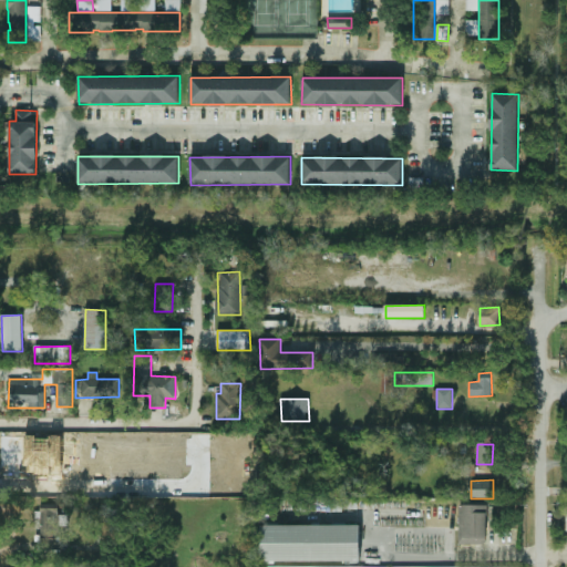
[(459,544),(486,544),(486,505),(460,505),(459,544)]
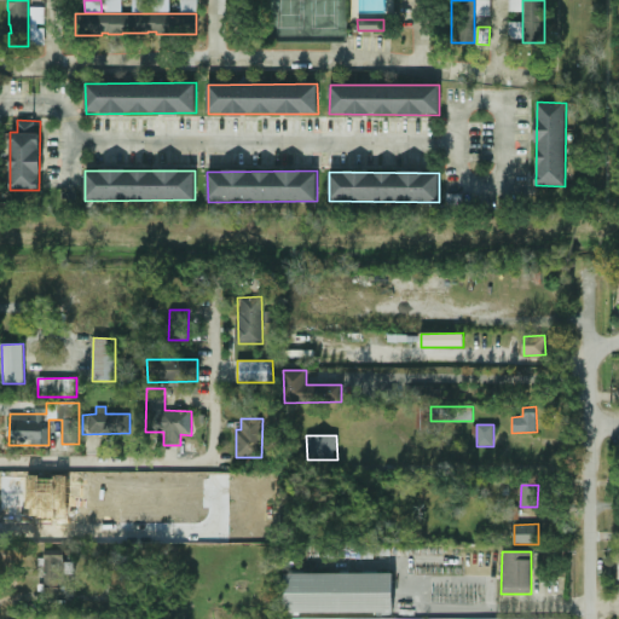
[(65,571),(65,555),(41,556),(44,595),(65,594),(64,571),(65,571)]
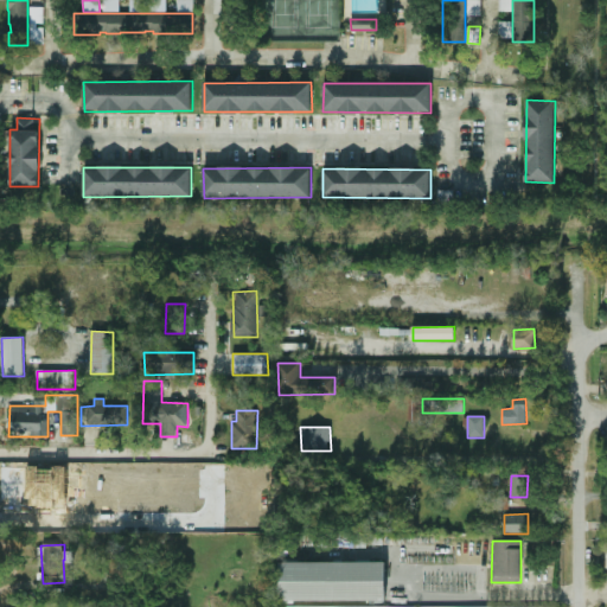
[(385,563),(279,562),(279,600),(385,601),(385,563)]
